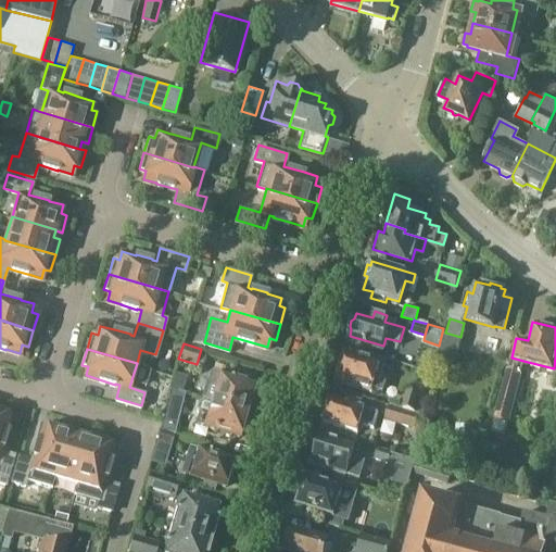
[(381,361),(381,360),(345,349),(341,363),(338,365),(337,371),(338,374),(337,377),(373,388),(373,387),(377,388),(386,362),(381,361)]
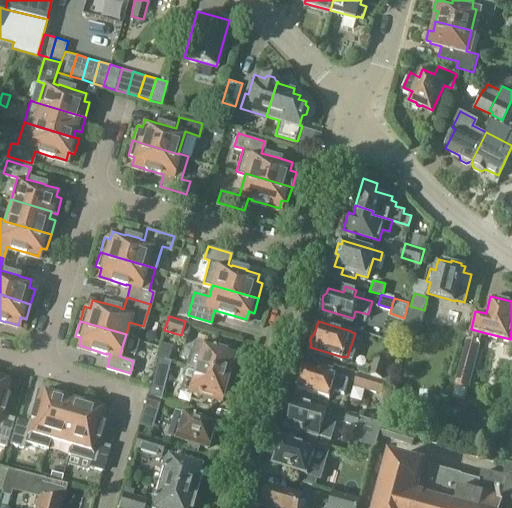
[(466,398),(482,332),(471,329),(469,337),(468,337),(454,395),(466,398)]
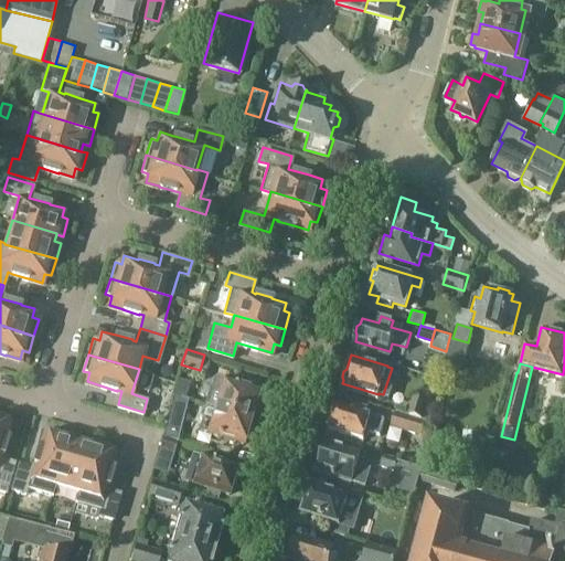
[(216,404),(255,416),(259,404),(256,401),(259,389),(216,376),(213,385),(210,384),(204,402),(216,405),(216,404)]
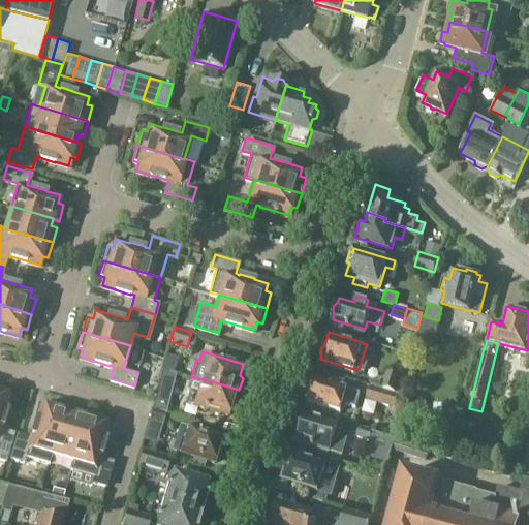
[(374,367),(370,382),(396,391),(401,375),(374,367)]
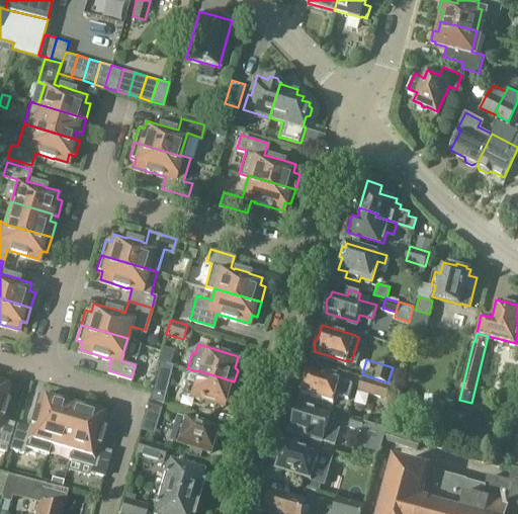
[(340,379),(340,378),(336,376),(337,370),(326,367),(324,373),(309,368),(308,374),(304,376),(303,381),(305,384),(303,391),(334,400),(336,394),(348,398),(352,383),(340,379)]
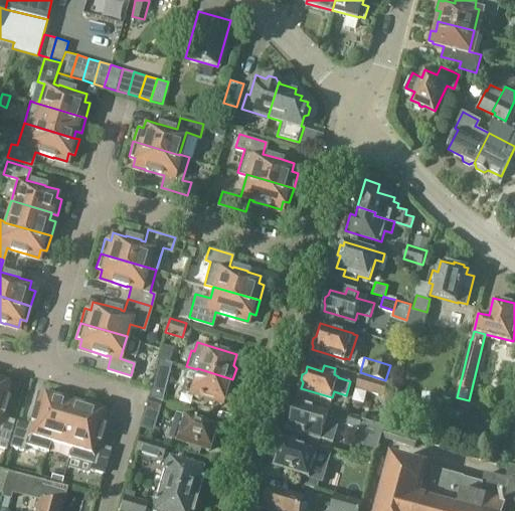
[(229,389),(232,379),(197,368),(197,369),(196,370),(188,368),(184,370),(182,377),(184,382),(182,389),(222,401),(225,390),(229,389)]
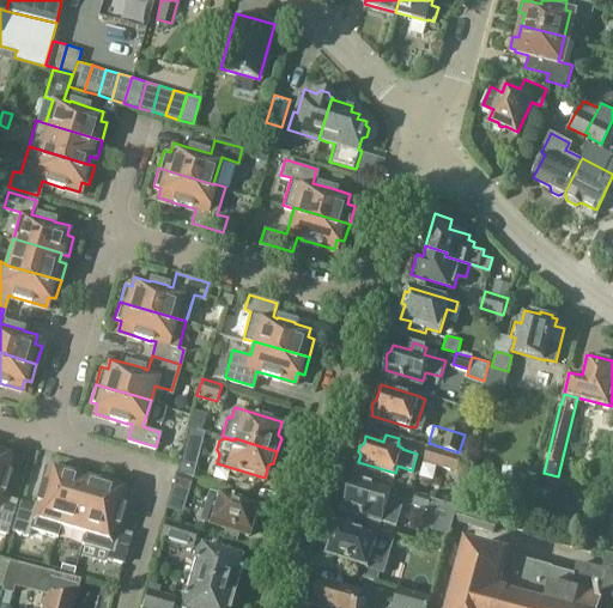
[(459,453),(429,443),(424,460),(456,470),(462,453),(459,453)]
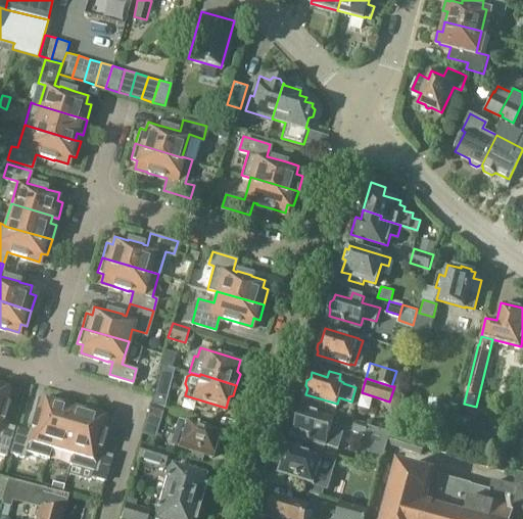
[(0,380),(0,452),(5,454),(13,426),(1,423),(3,419),(7,404),(11,390),(3,388),(5,382),(0,380)]
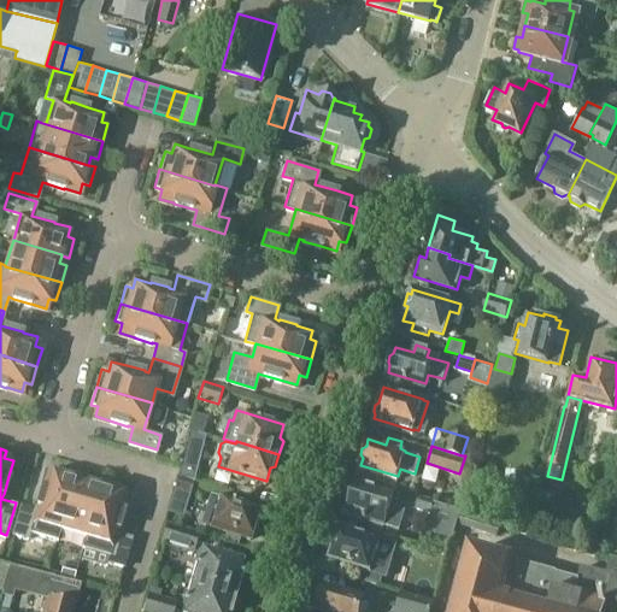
[(180,463),(177,475),(193,478),(195,468),(180,463)]
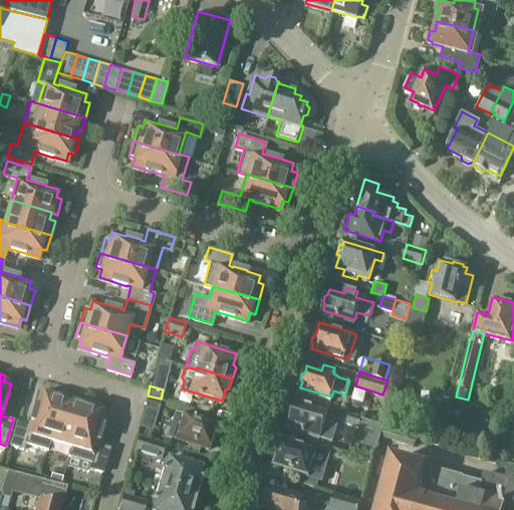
[(50,440),(62,398),(63,399),(64,394),(49,389),(47,395),(39,393),(35,405),(31,420),(30,424),(18,421),(11,444),(24,447),(25,442),(48,449),(51,440),(50,440)]
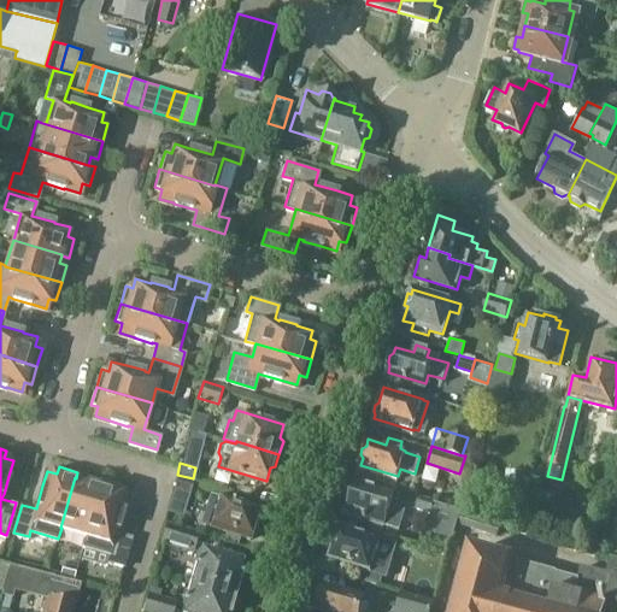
[(62,528),(86,535),(87,535),(103,480),(86,475),(83,481),(76,478),(75,477),(60,528),(62,528)]
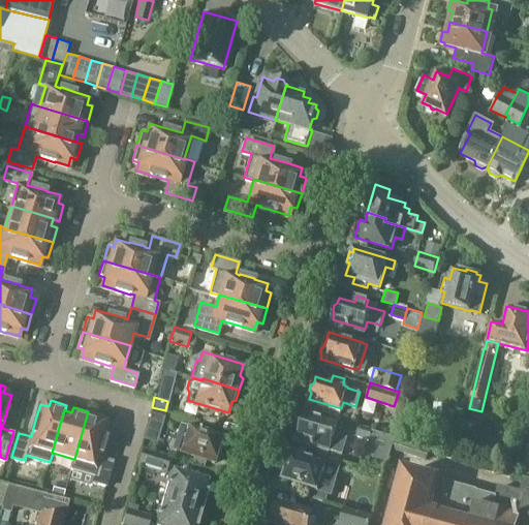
[(165,410),(152,407),(149,417),(162,421),(165,410)]
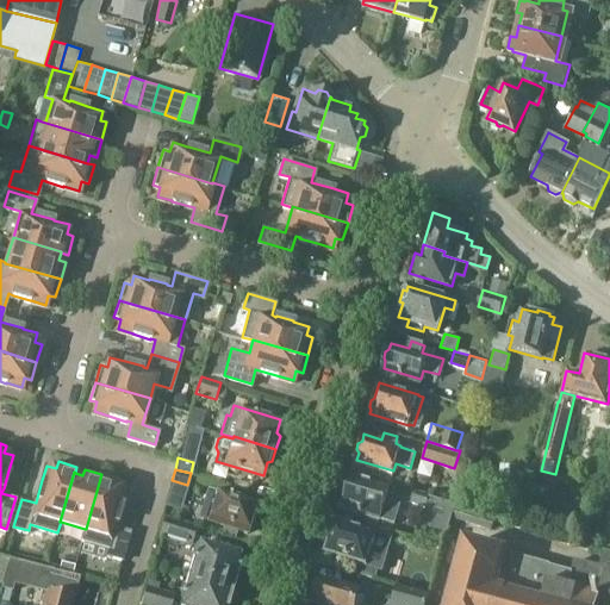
[(119,479),(101,474),(86,529),(85,529),(81,540),(109,548),(107,554),(122,557),(130,530),(116,526),(117,522),(118,522),(123,504),(126,488),(118,486),(119,479)]
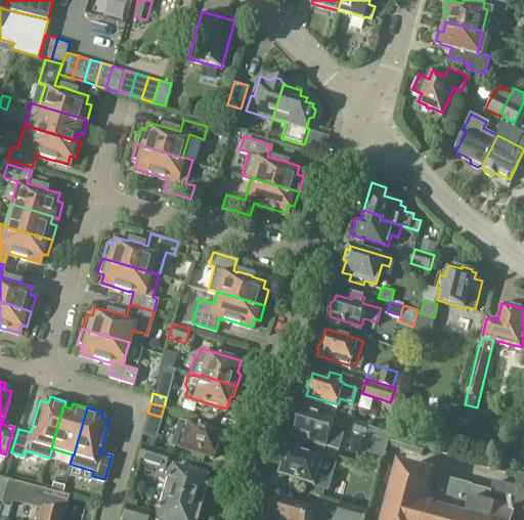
[(337,430),(340,418),(303,407),(299,420),(296,422),(294,427),(296,431),(295,434),(328,444),(333,429),(337,430)]
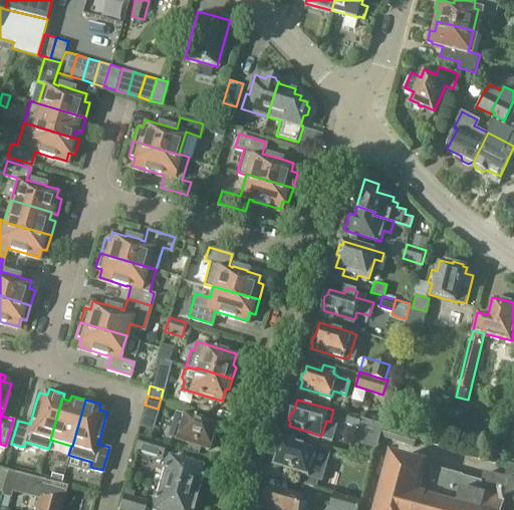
[(176,410),(173,419),(167,437),(175,439),(176,437),(208,446),(212,442),(213,436),(212,433),(216,422),(176,410)]
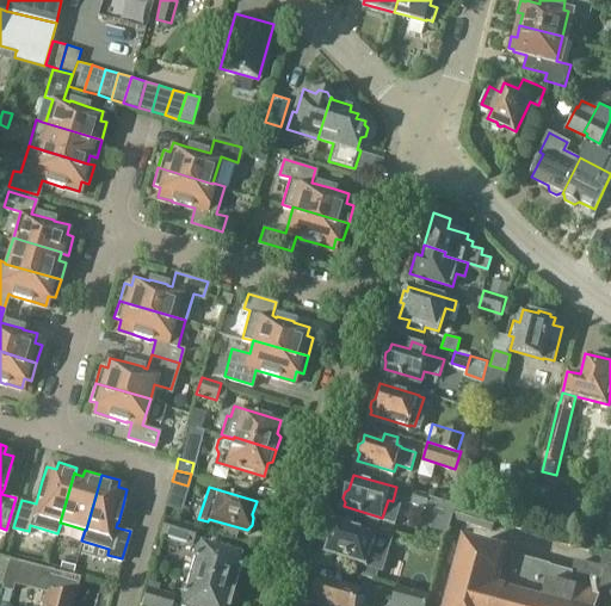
[(411,502),(426,507),(430,494),(414,489),(411,502)]
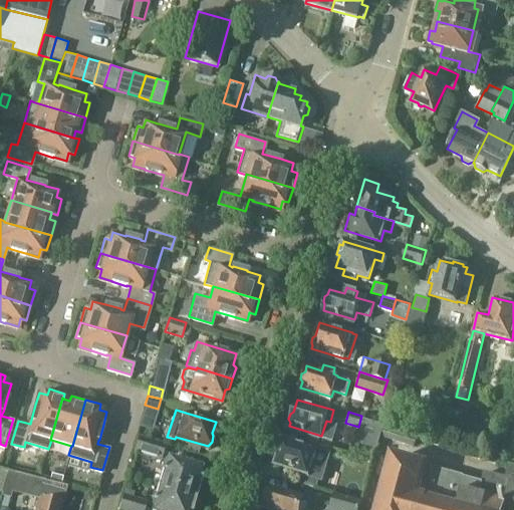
[(361,416),(358,427),(354,441),(376,447),(383,422),(361,416)]
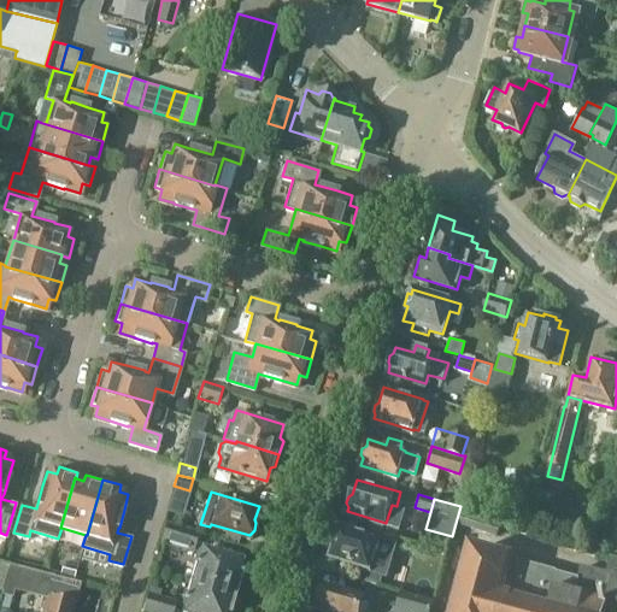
[(532,530),(542,533),(547,515),(536,511),(532,530)]
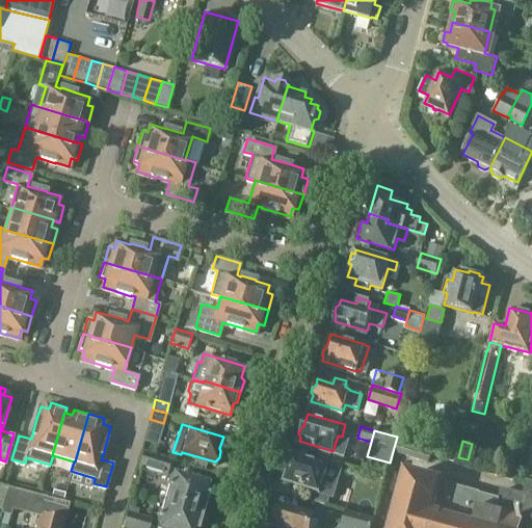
[(171,458),(142,450),(136,469),(166,477),(171,458)]
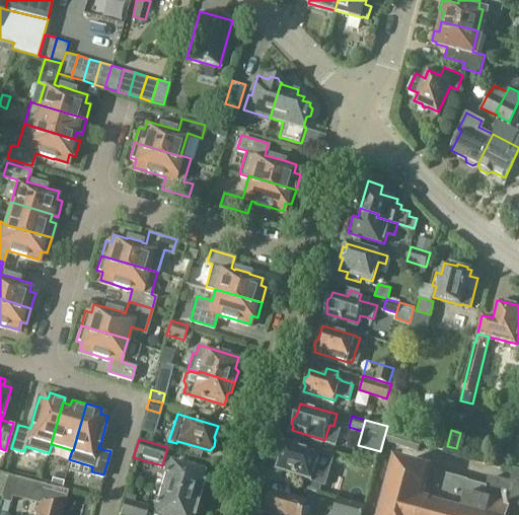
[(280,469),(314,480),(313,482),(325,485),(329,470),(329,471),(335,456),(308,448),(307,450),(287,445),(284,456),(281,455),(279,465),(281,466),(280,469)]
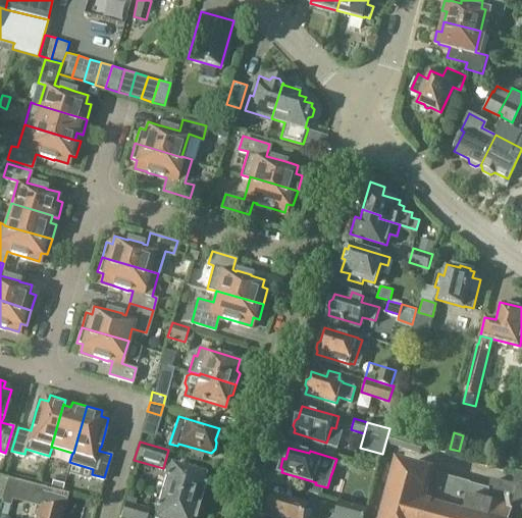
[(168,463),(161,489),(201,502),(208,475),(168,463)]
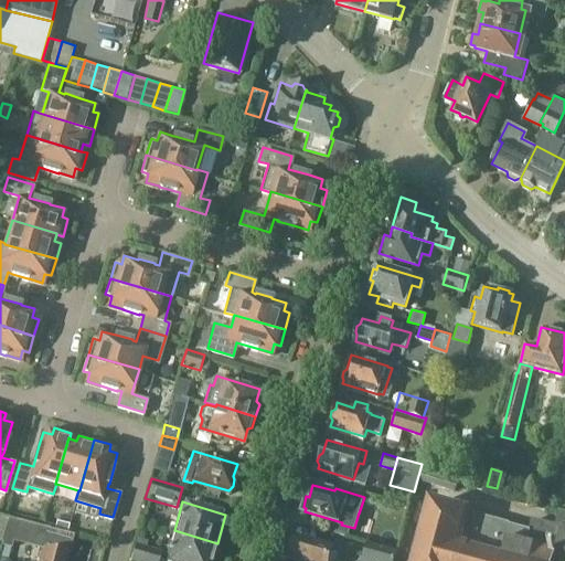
[(531,528),(433,504),(417,560),(564,560),(564,508),(561,507),(557,521),(534,516),(531,528)]
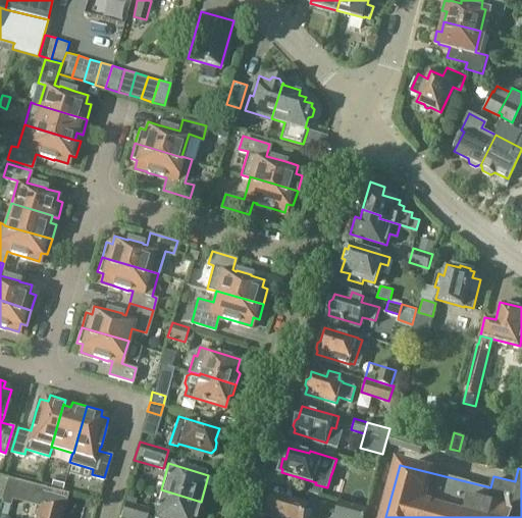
[(0,500),(2,500),(8,477),(0,474),(0,500)]
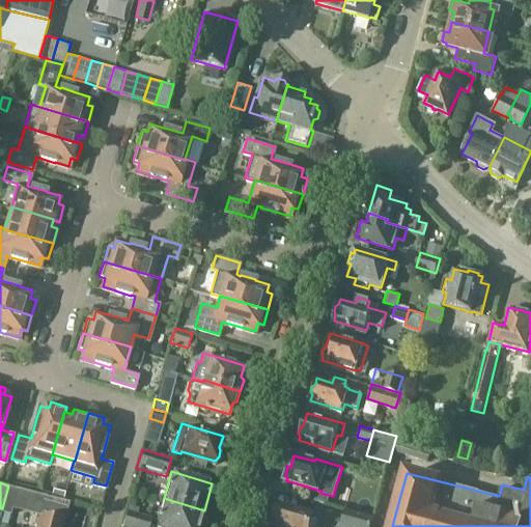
[(48,495),(8,486),(2,508),(2,510),(10,512),(12,506),(40,514),(36,526),(62,526),(70,501),(47,496),(48,495)]
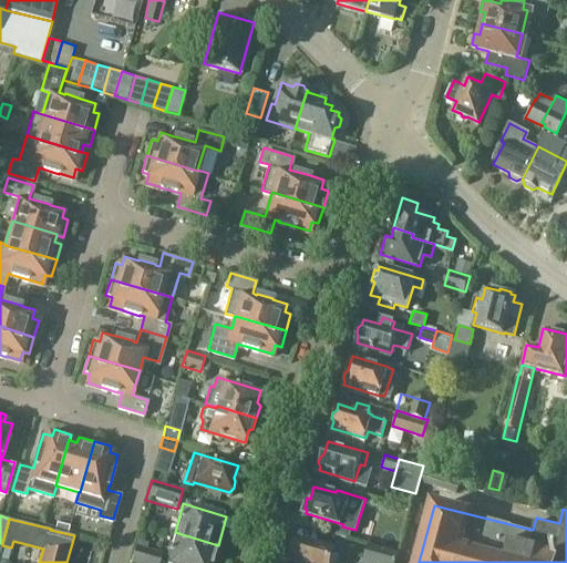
[(70,524),(57,521),(54,530),(68,532),(70,524)]
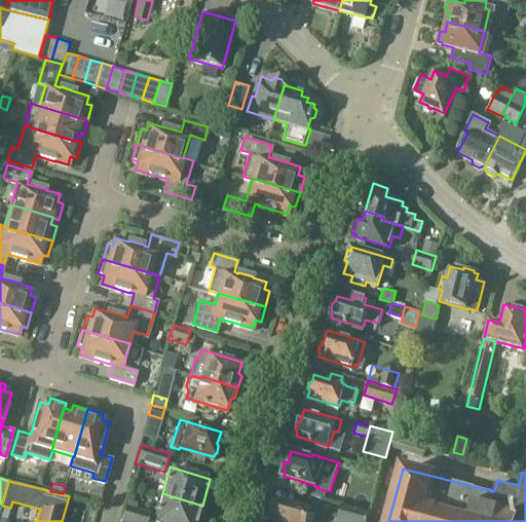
[(197,521),(202,506),(162,493),(154,520),(161,521),(197,521)]
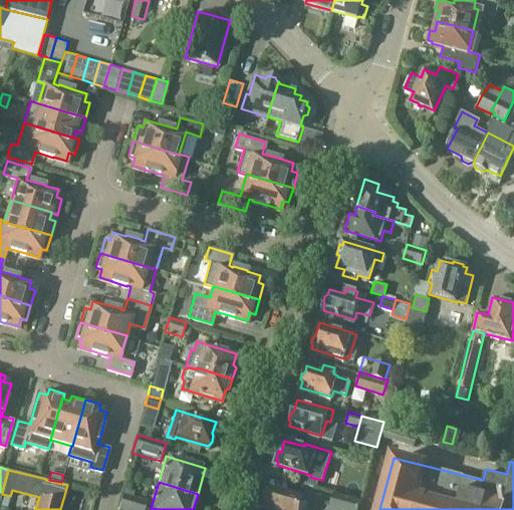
[(310,509),(314,497),(286,489),(286,490),(271,486),(268,496),(265,498),(263,504),(265,508),(264,509),(299,509),(300,507),(310,509)]
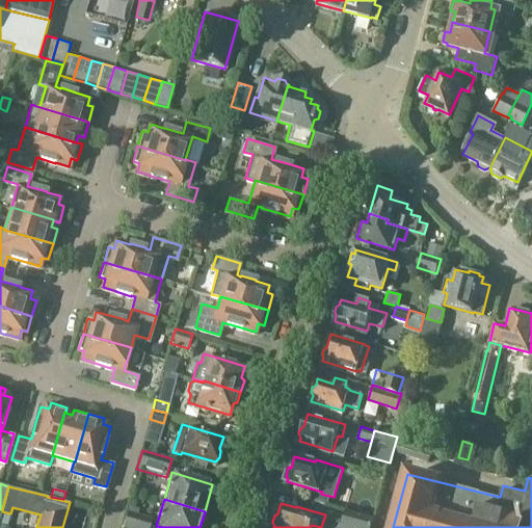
[(373,527),(376,517),(348,508),(342,527),(373,527)]
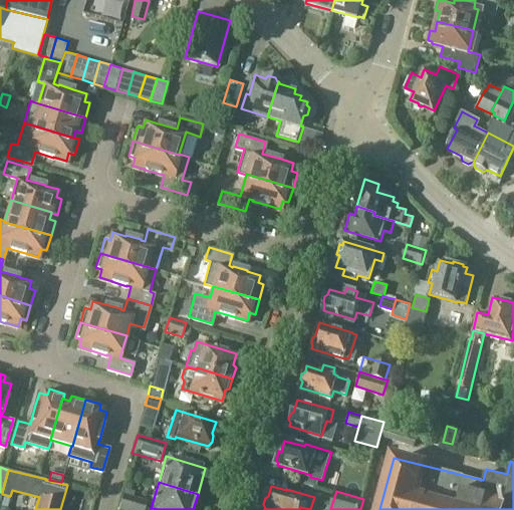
[(144,509),(147,500),(121,493),(116,509),(144,509)]
